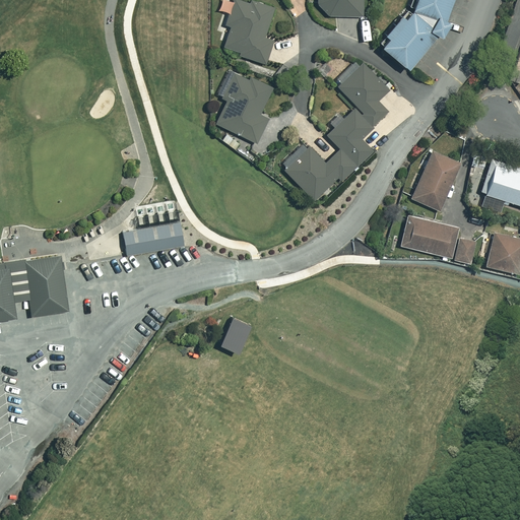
[(273,9),(241,0),(233,0),(226,25),(231,26),(223,52),(266,63),(272,40),(265,38),(273,9)]
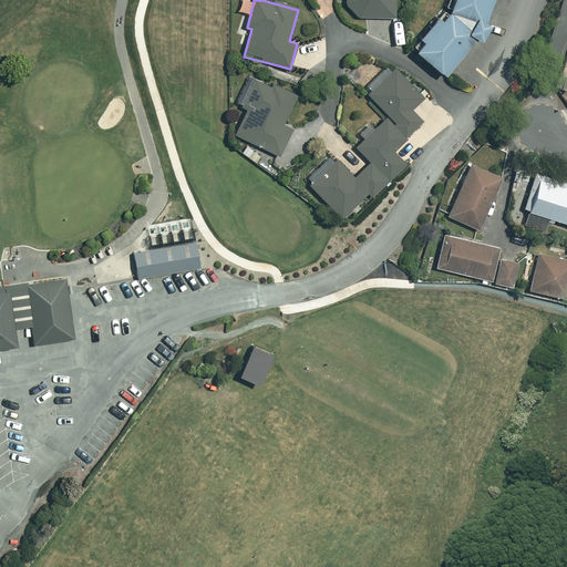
[(395,0),(347,0),(347,4),(358,17),(395,18),(395,0)]
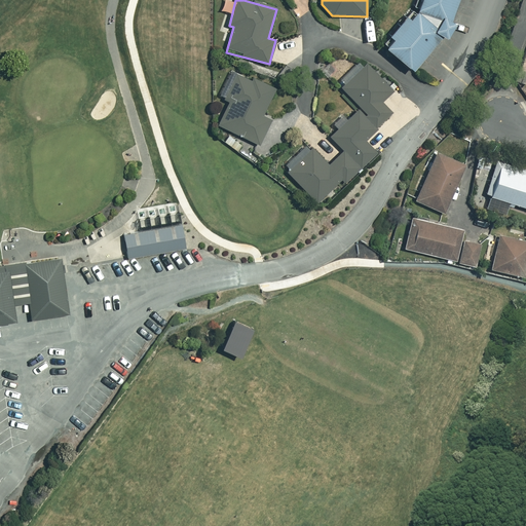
[(456,0),(419,0),(416,8),(409,17),(405,13),(388,34),(392,37),(384,46),(412,69),(442,33),(446,36),(454,21),(450,19),(456,0)]
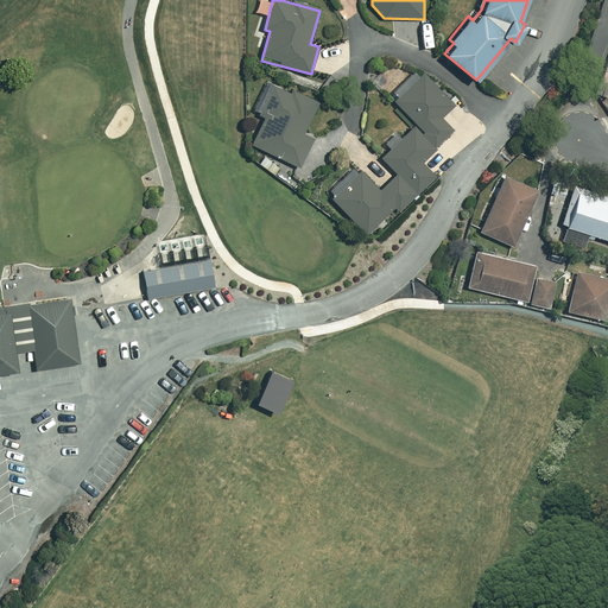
[(454,105),(417,69),(390,96),(417,124),(401,140),(396,134),(387,143),(393,147),(382,158),(398,173),(381,190),(356,166),(328,195),(368,234),(394,208),(400,213),(436,176),(422,162),(454,131),(441,118),(454,105)]
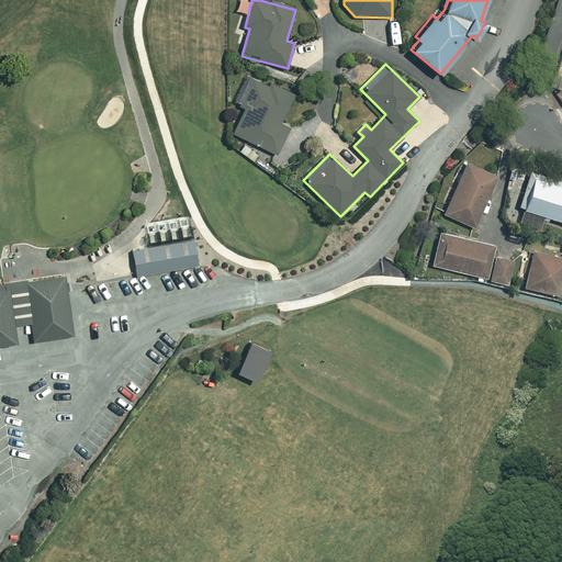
[(270,88),(247,77),(235,102),(246,108),(234,133),(278,155),(290,128),(281,123),(295,94),(273,83),(270,88)]
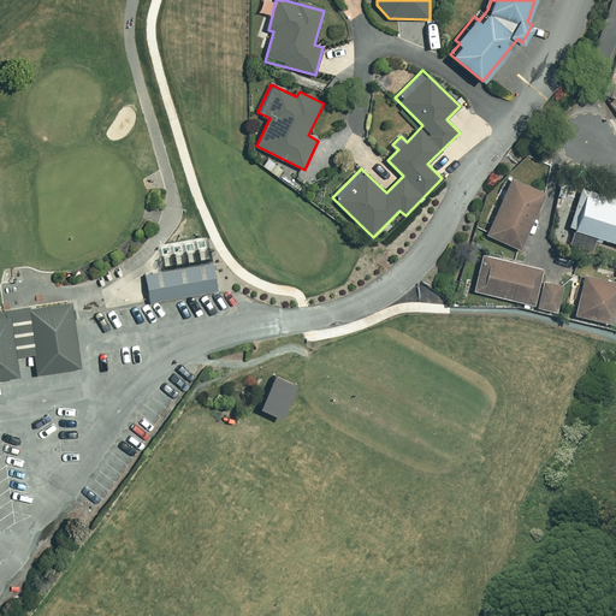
[(545,194),(513,179),(487,235),(519,249),(545,194)]
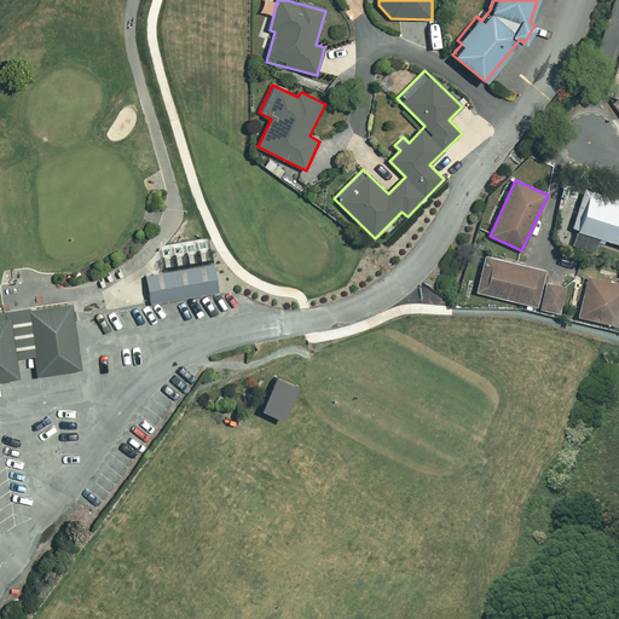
[(618,200),(585,189),(572,229),(618,243),(618,200)]
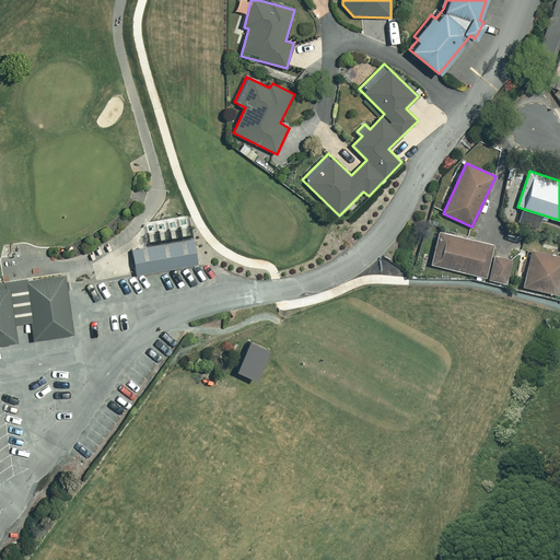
[(492,246),(439,233),(431,265),(485,278),(492,246)]
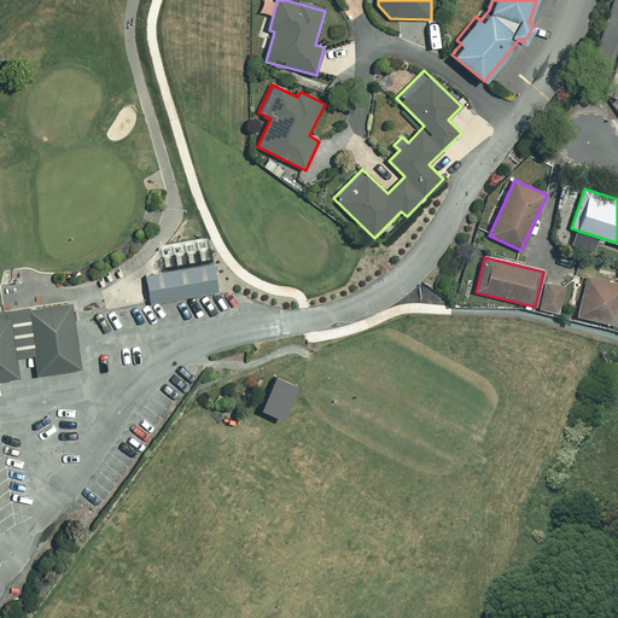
[(145,274),(150,303),(217,291),(213,262),(145,274)]
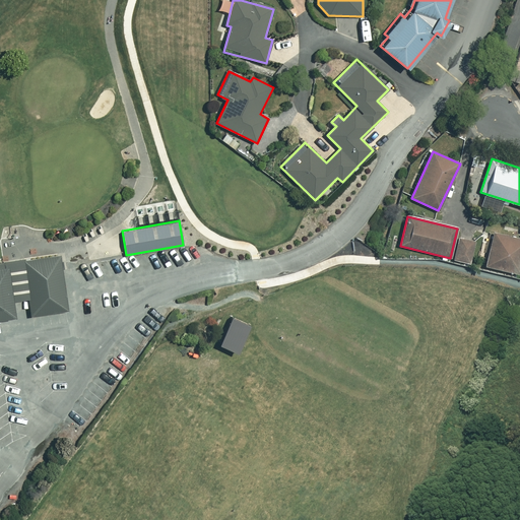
[(519,268),(519,239),(494,233),(485,266),(519,274),(519,268)]
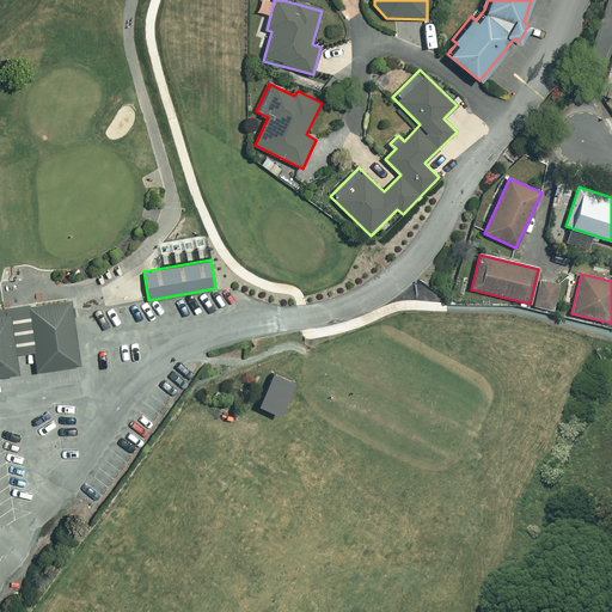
[(558,285),(540,281),(534,307),(552,311),(558,285)]
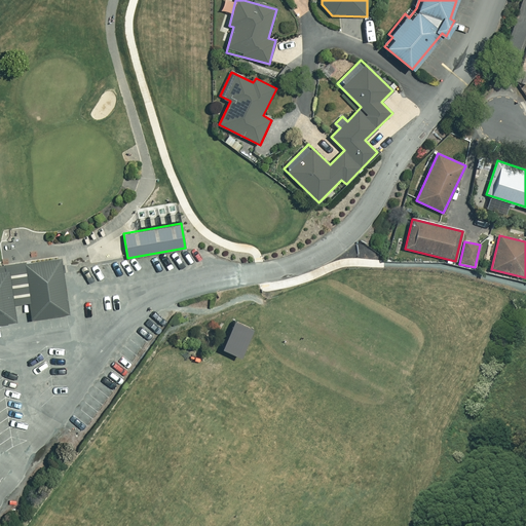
[(0,321),(14,320),(12,304),(28,301),(30,318),(69,314),(62,269),(61,256),(23,262),(23,260),(2,263),(3,264),(0,264),(0,321)]
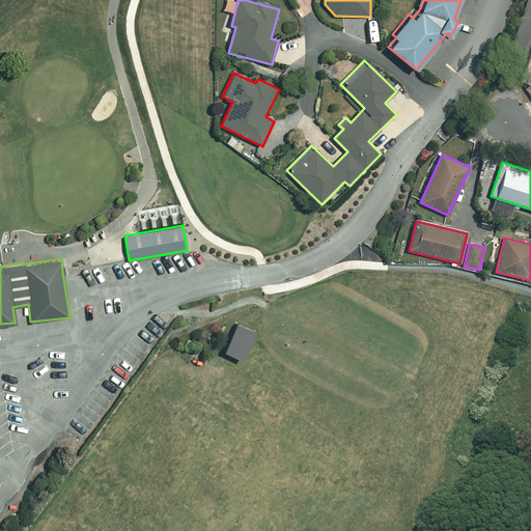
[(236,323),(223,351),(242,360),(255,332),(236,323)]
